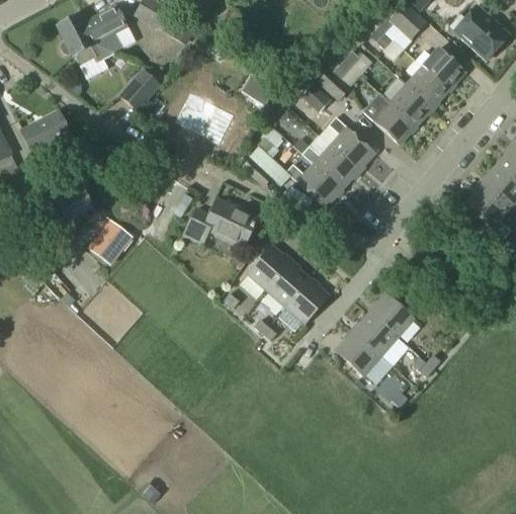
[(139,0),(132,13),(159,29),(171,7),(158,0),(139,0)]
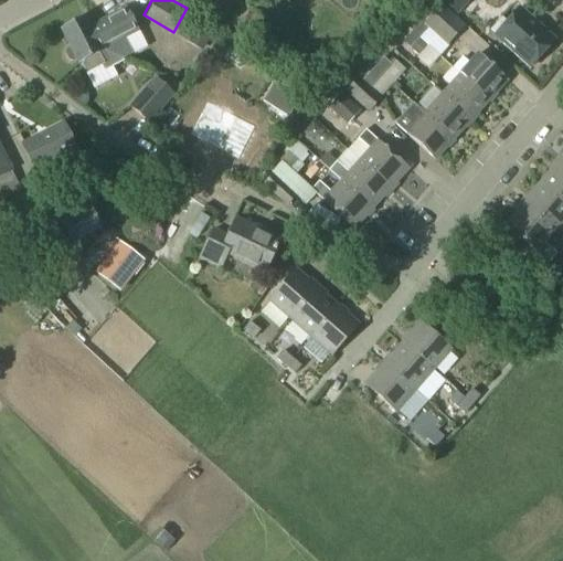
[(449,0),(447,2),(458,13),(470,0),(449,0)]
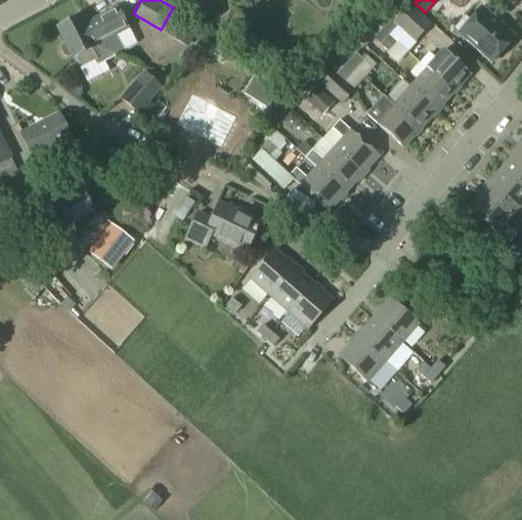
[(392,16),(384,26),(391,32),(399,23),(415,37),(430,20),(410,2),(395,19),(392,16)]
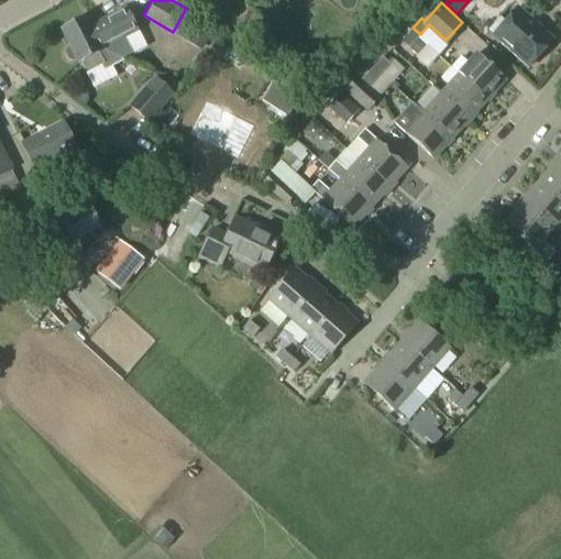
[(127,6),(91,24),(103,47),(123,56),(134,51),(127,35),(139,29),(127,6)]
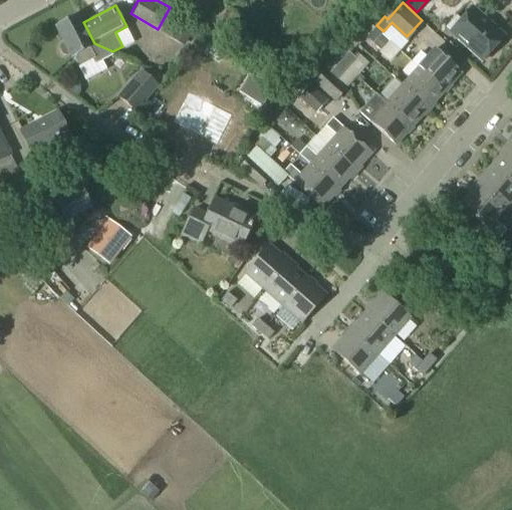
[(490,20),(474,5),(451,30),(483,59),(503,36),(488,22),(490,20)]
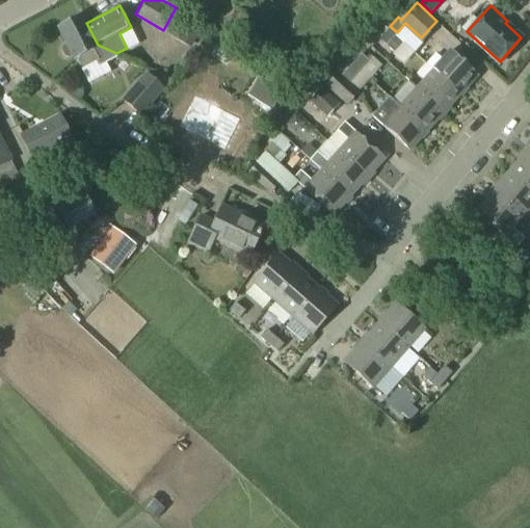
[(82,15),(59,27),(68,43),(64,44),(63,48),(67,54),(71,55),(74,53),(75,56),(78,55),(83,67),(100,57),(102,62),(106,59),(117,54),(116,53),(98,45),(86,23),(82,15)]
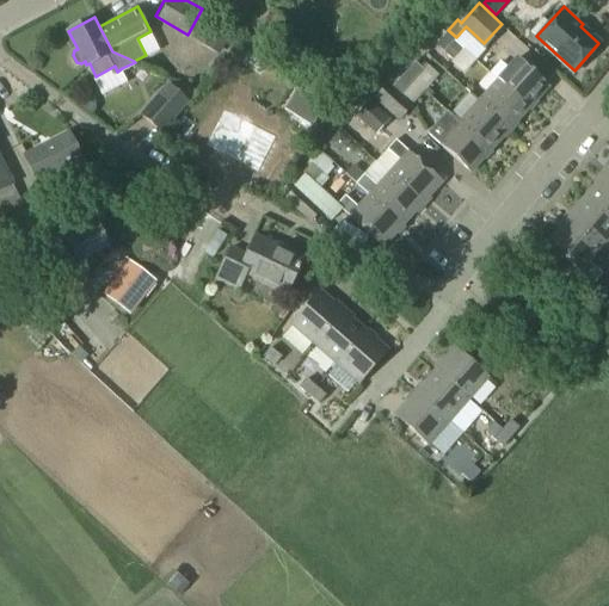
[(216,20),(205,39),(221,48),(232,30),(216,20)]
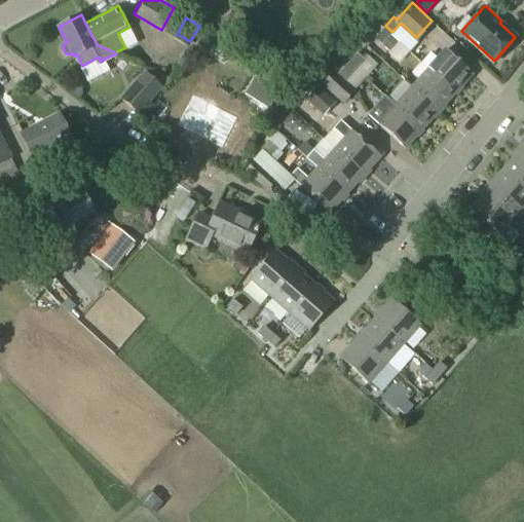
[(244,36),(246,34),(228,23),(221,35),(237,46),(239,43),(246,48),(251,41),(244,36)]
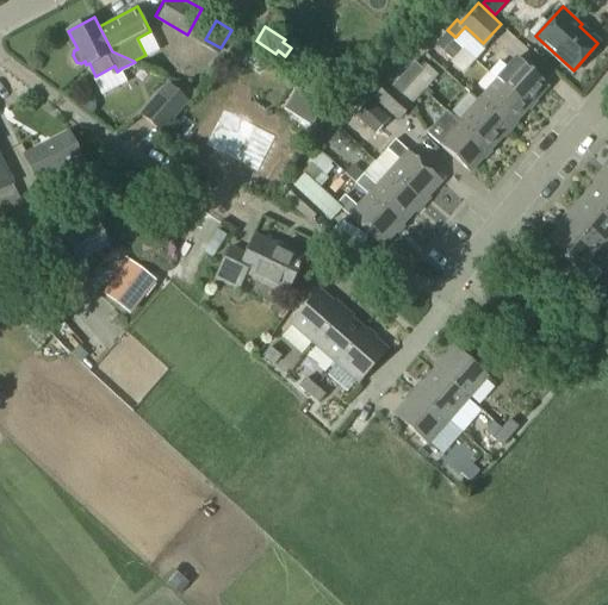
[(477,57),(456,37),(447,30),(436,41),(453,56),(451,57),(465,70),(477,57)]
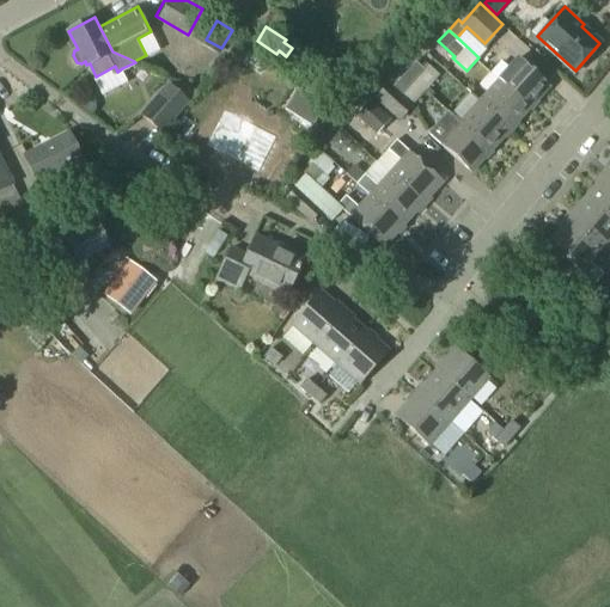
[(500,77),(531,105),(550,83),(519,55),(508,68),(500,77)]
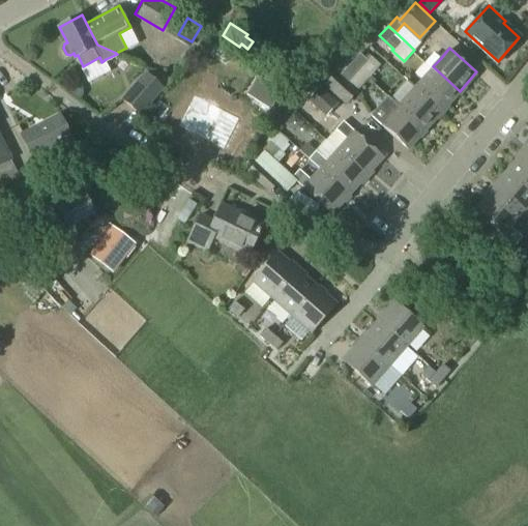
[(369,57),(361,51),(352,60),(359,67),(369,57)]
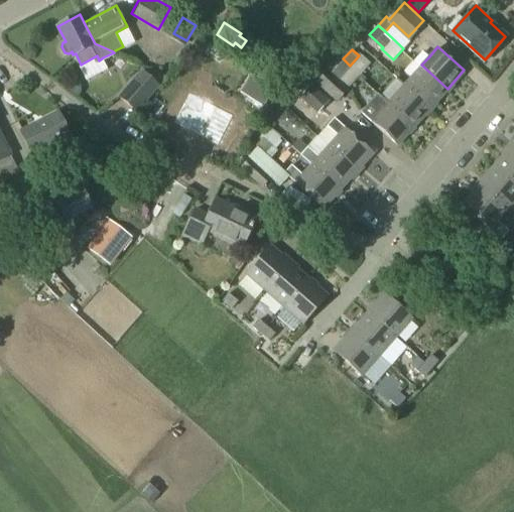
[(350,66),(343,58),(335,68),(342,75),(350,66)]
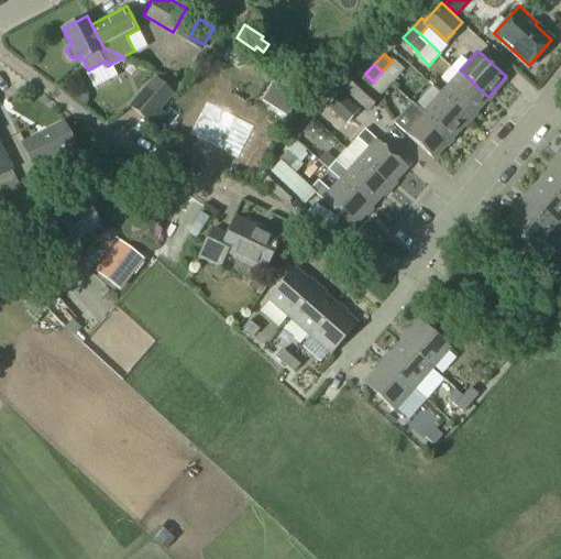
[(442,90),(471,117),(488,97),(460,70),(442,90)]
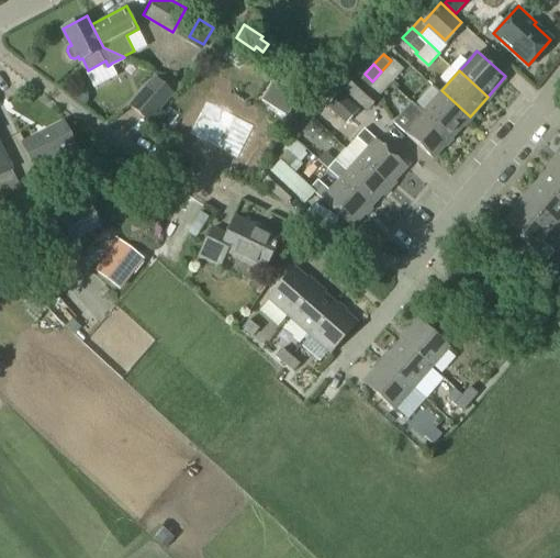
[(366,109),(380,95),(356,73),(343,87),(366,109)]
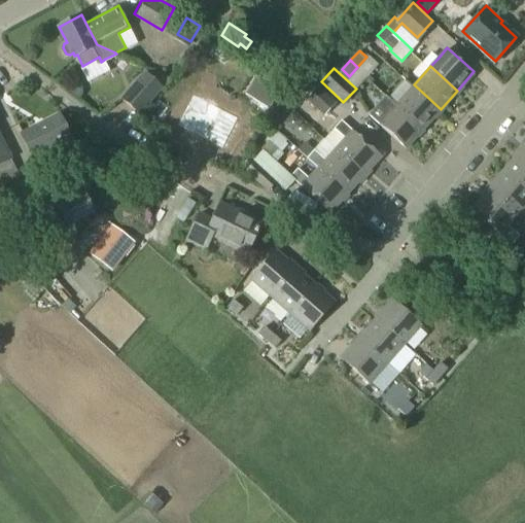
[(146,69),(120,97),(140,113),(165,85),(146,69)]
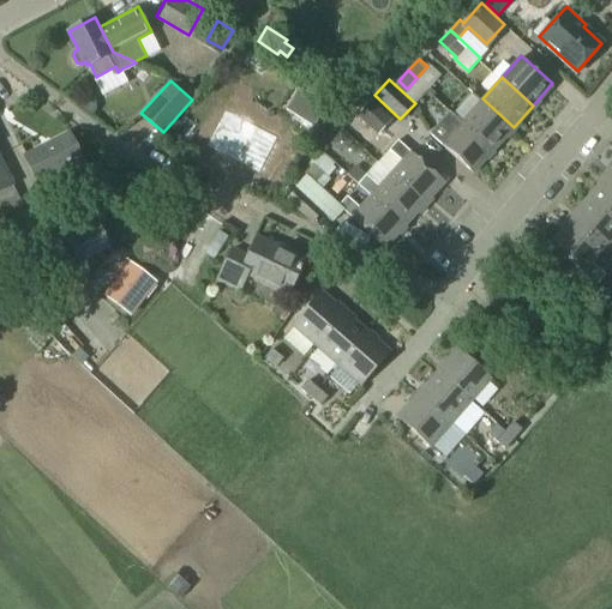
[(334,98),(306,80),(292,104),(319,121),(334,98)]
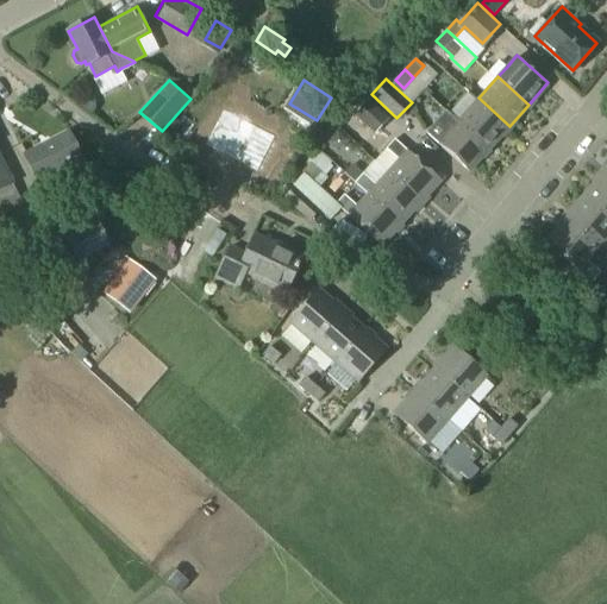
[(355,113),(376,133),(390,118),(369,98),(355,113)]
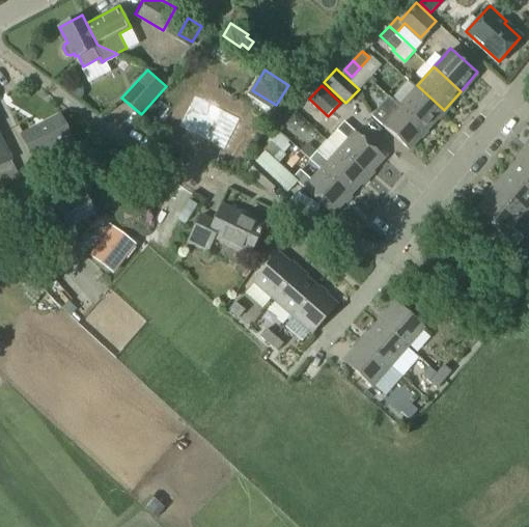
[(399,104),(426,129),(444,110),(417,85),(399,104)]
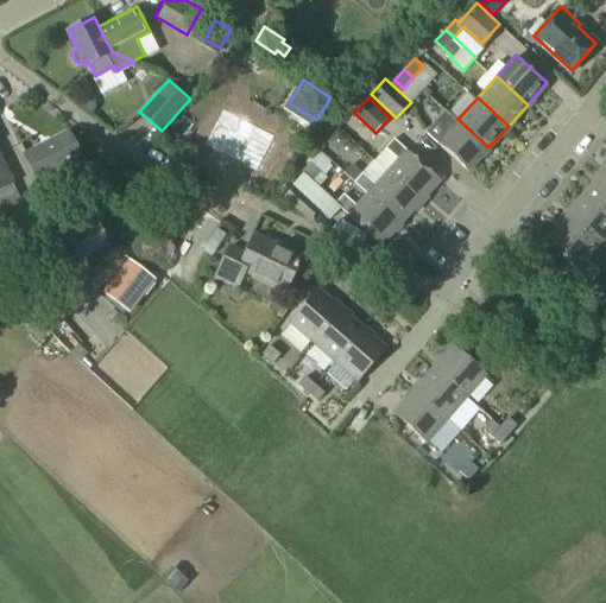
[(210,143),(263,169),(281,133),(228,107),(210,143)]
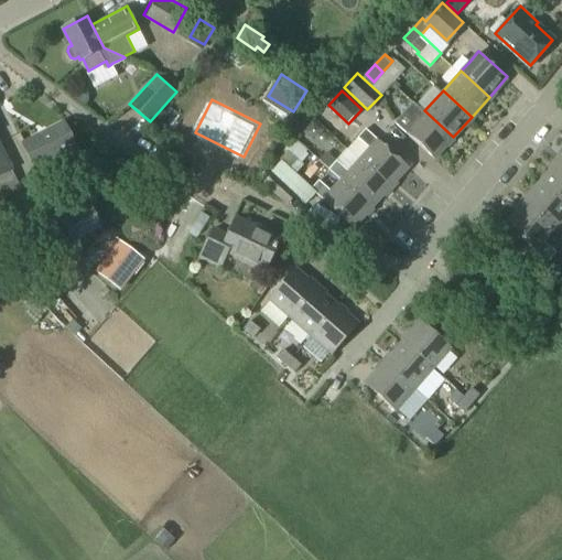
[(397,120),(407,130),(435,157),(453,137),(424,110),(414,101),(397,120)]
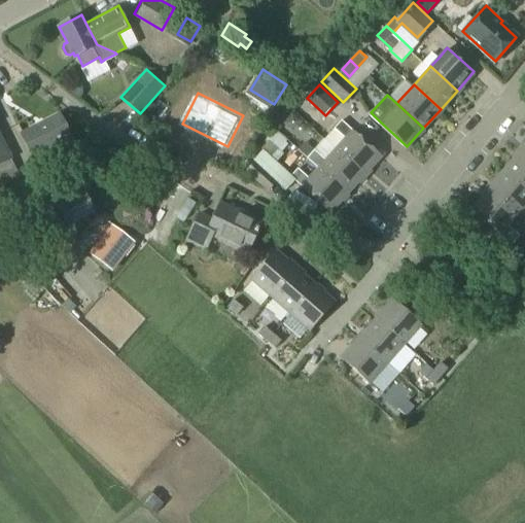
[(60,112),(22,132),(35,158),(41,170),(79,150),(73,138),(60,112)]
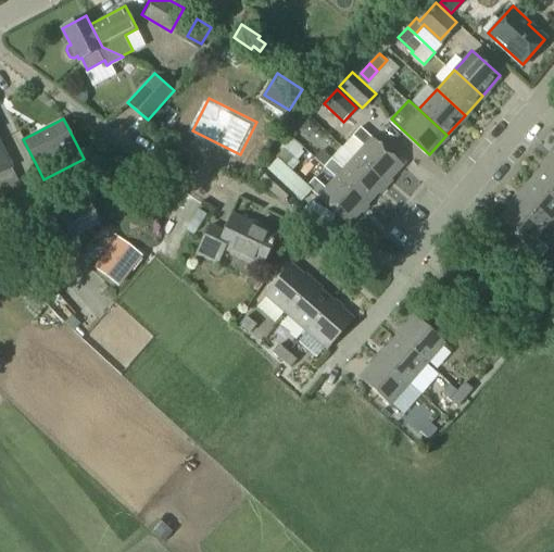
[(355,155),(386,183),(403,163),(361,125),(353,134),(365,145),(355,155)]
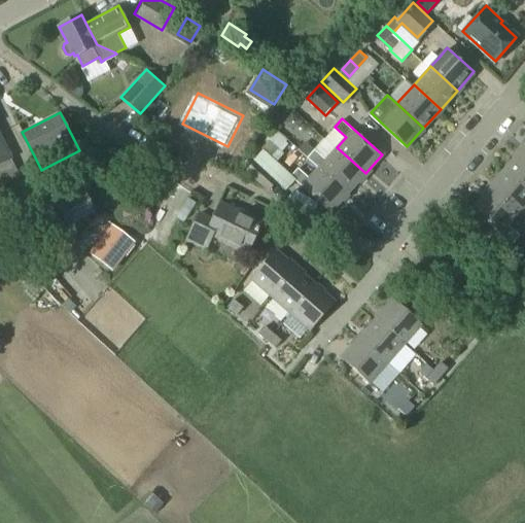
[(0,181),(20,172),(11,157),(0,133),(0,181)]
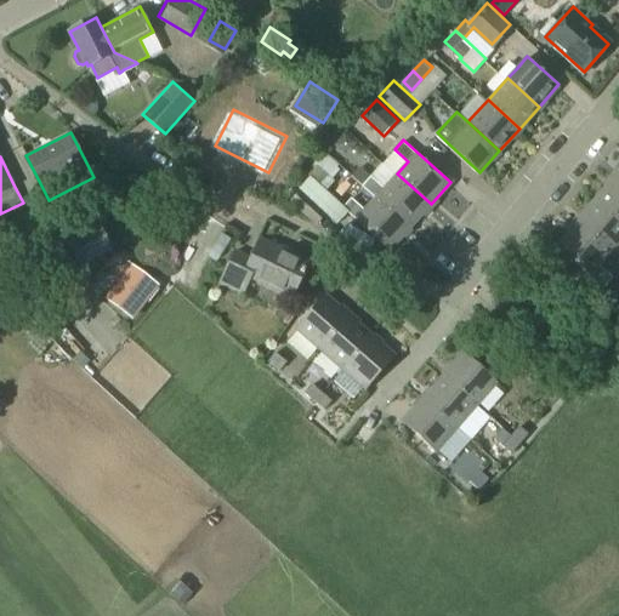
[(431,204),(397,174),(385,187),(372,175),(363,184),(376,195),(410,227),(431,204)]
